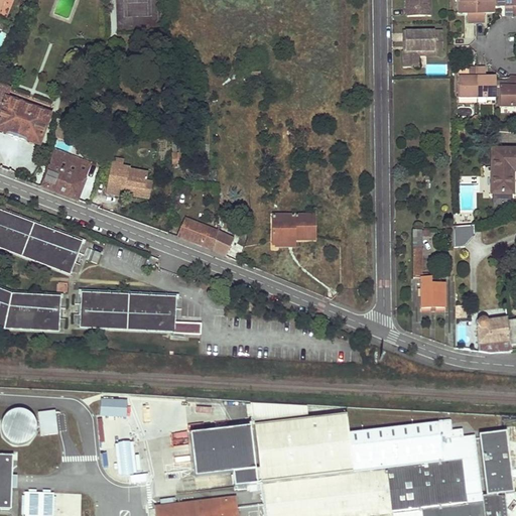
[(430,17),(429,0),(406,0),(407,17),(430,17)]
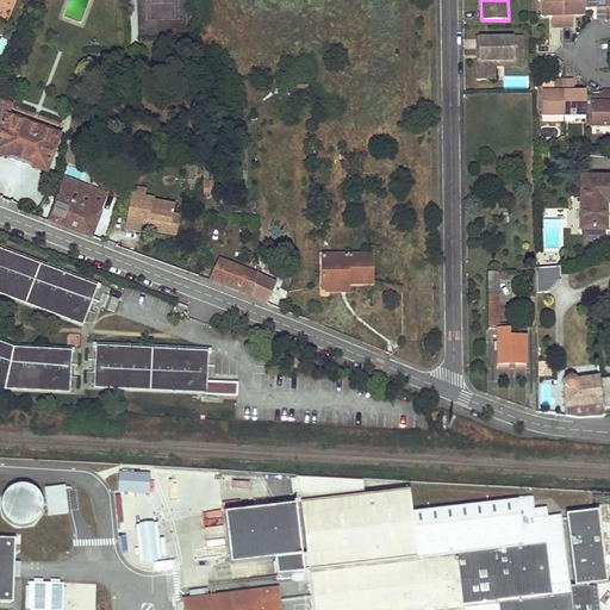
[(552,17),(553,27),(562,27),(561,0),(540,0),(540,17),(552,17)]
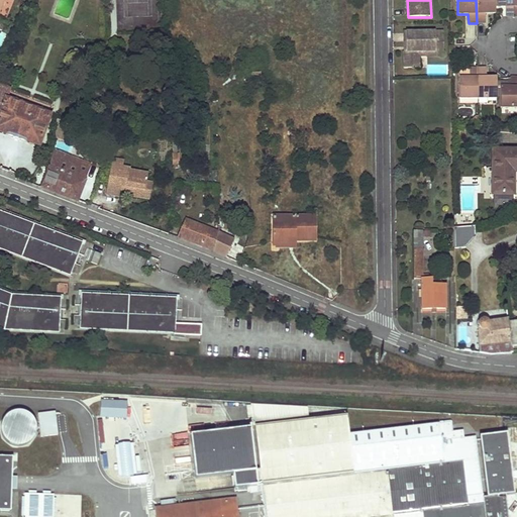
[(485,23),(485,13),(495,13),(495,7),(495,0),(476,0),(477,23),(485,23)]
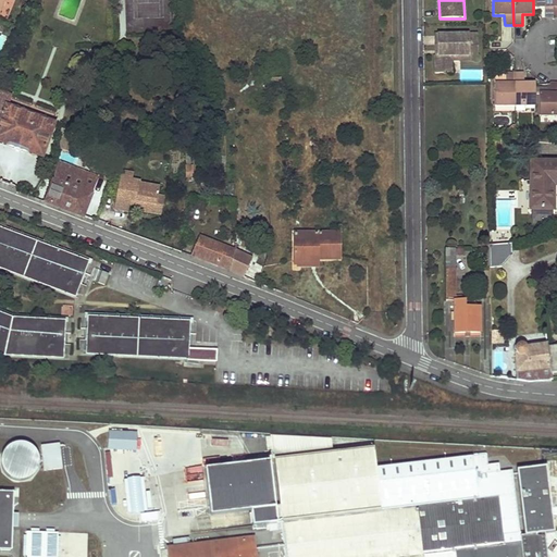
[(544,7),(545,17),(554,17),(553,0),(533,0),(533,8),(544,7)]
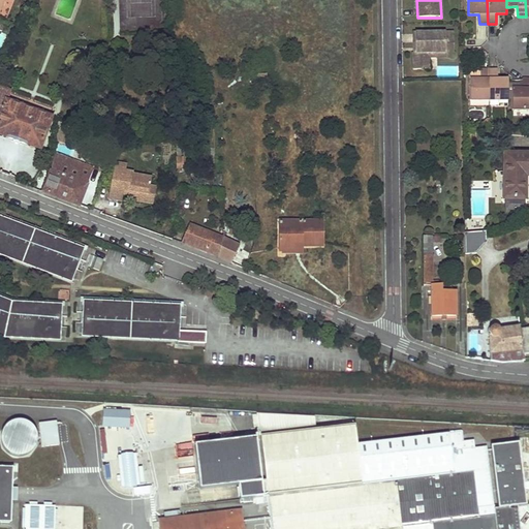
[(454,53),(453,32),(414,33),(415,53),(412,53),(412,69),(421,69),(421,63),(429,63),(429,58),(428,53),(454,53)]
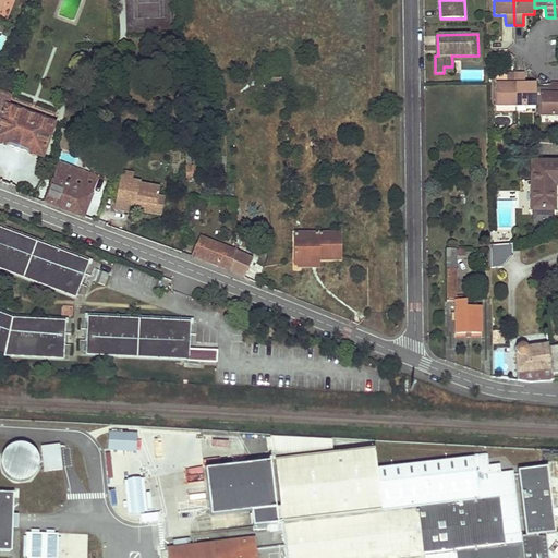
[(516,74),(506,74),(506,79),(506,85),(495,85),(496,107),(516,107),(516,74)]
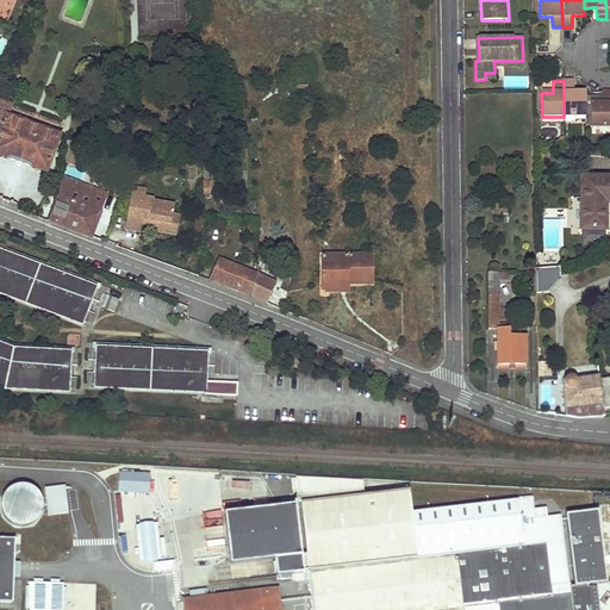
[(573,92),(573,81),(564,81),(564,117),(586,116),(585,92),(573,92)]
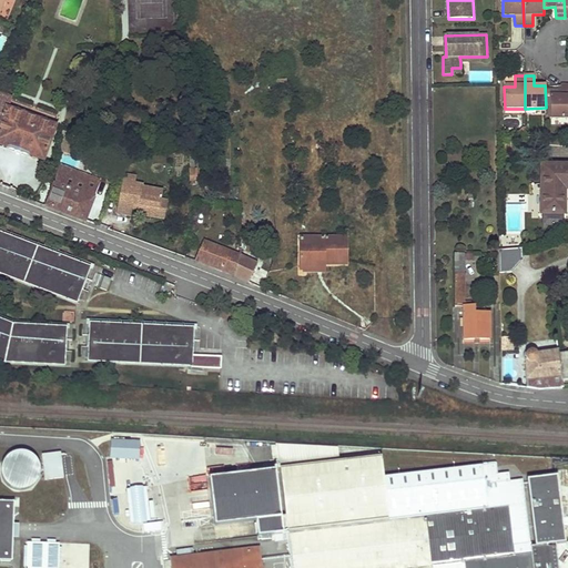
[(549,97),(550,119),(567,118),(567,85),(560,85),(560,97),(549,97)]
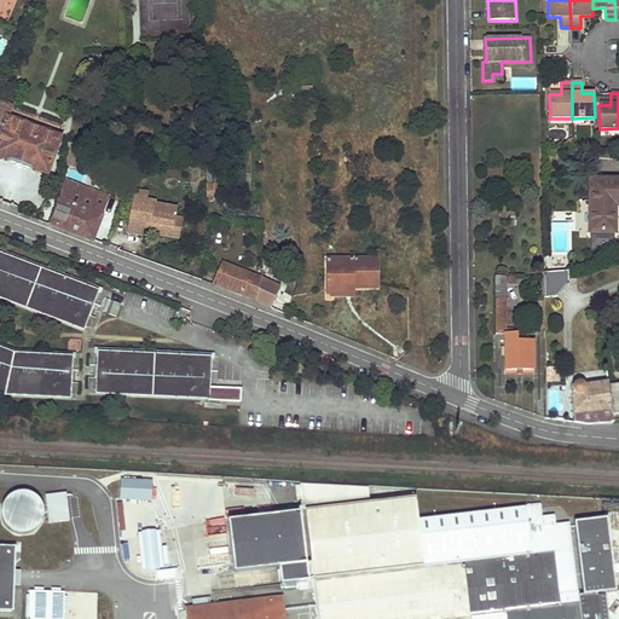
[(12,106),(0,102),(0,116),(7,120),(12,106)]
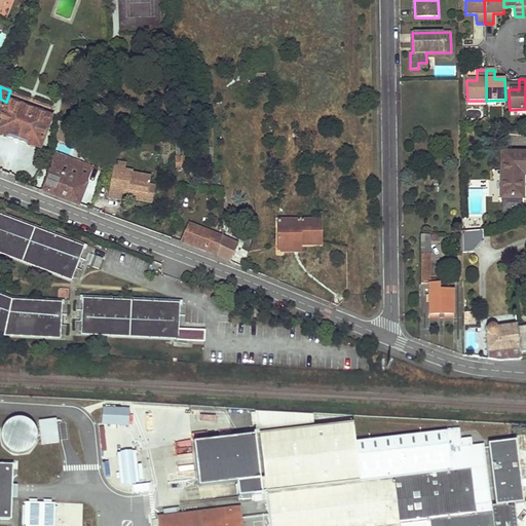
[(40,147),(50,118),(6,102),(0,99),(0,133),(7,136),(6,137),(8,138),(9,138),(25,144),(27,145),(27,144),(38,147),(37,148),(39,149),(40,147)]
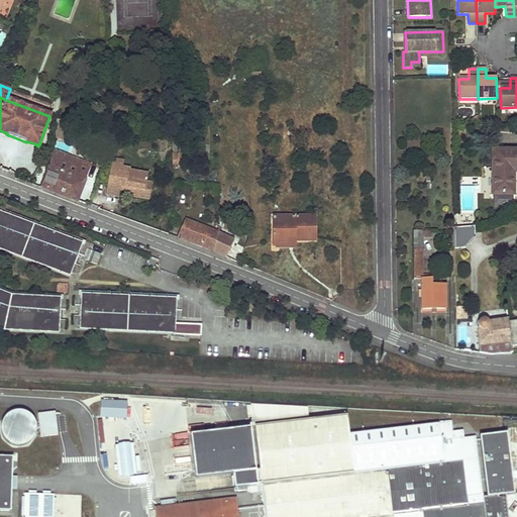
[(77,201),(91,165),(54,150),(53,150),(50,165),(50,168),(63,173),(55,192),(77,201)]
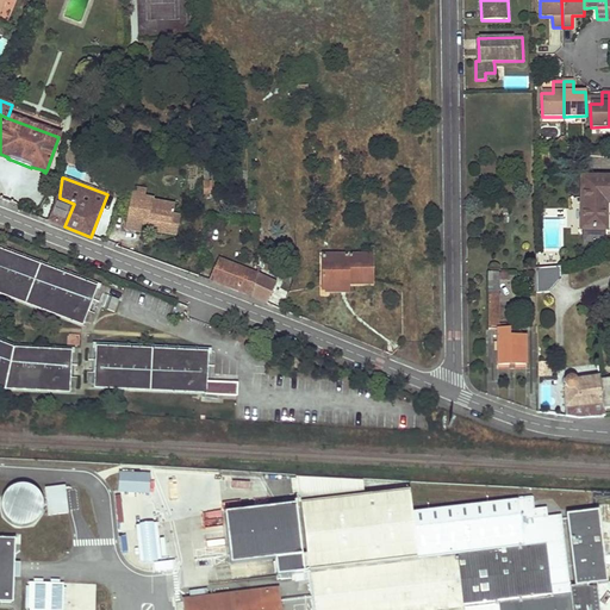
[(609,178),(582,178),(582,229),(605,229),(605,201),(609,201),(609,178)]
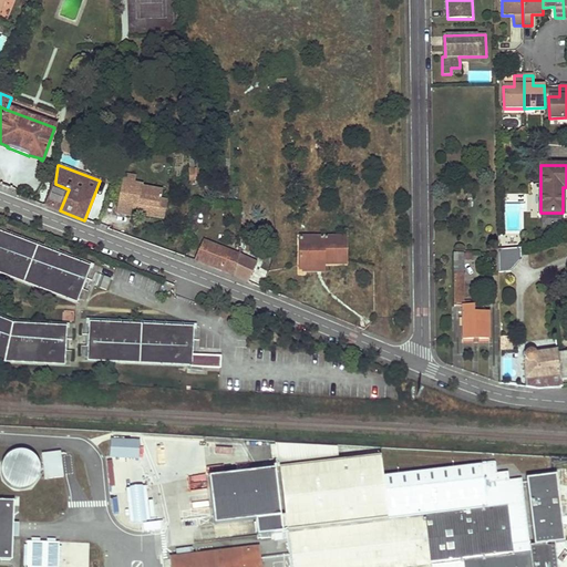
[(123,175),(115,214),(131,216),(132,208),(132,205),(137,206),(137,209),(136,215),(148,217),(151,208),(158,209),(161,200),(162,192),(142,188),(143,186),(134,184),(135,177),(123,175)]
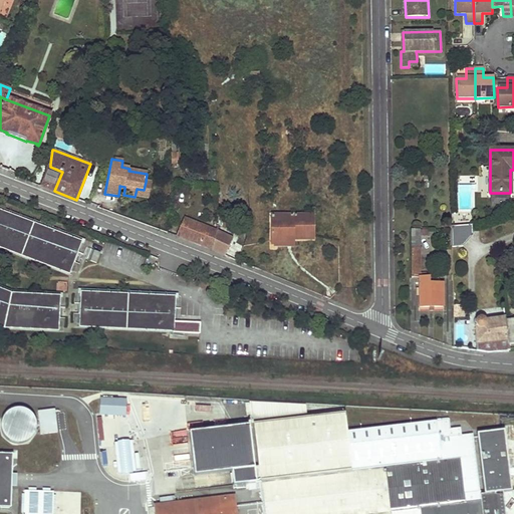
[(62,172),(50,167),(42,187),(54,191),(62,172)]
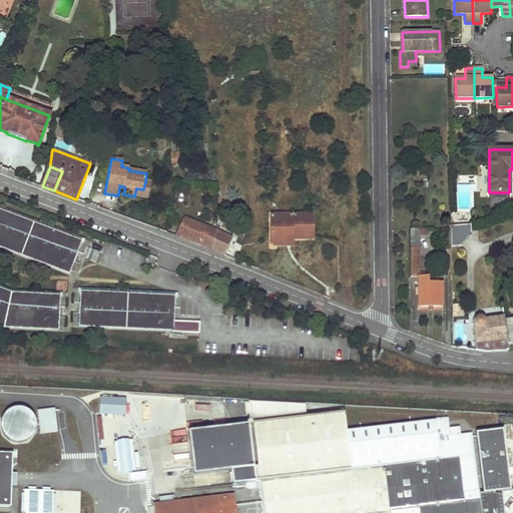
[(145,181),(143,189),(136,188),(134,196),(148,198),(151,182),(145,181)]
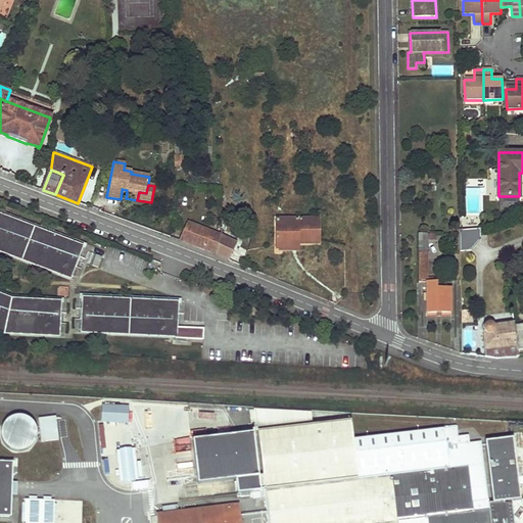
[(520,208),(520,198),(500,199),(500,208),(520,208)]
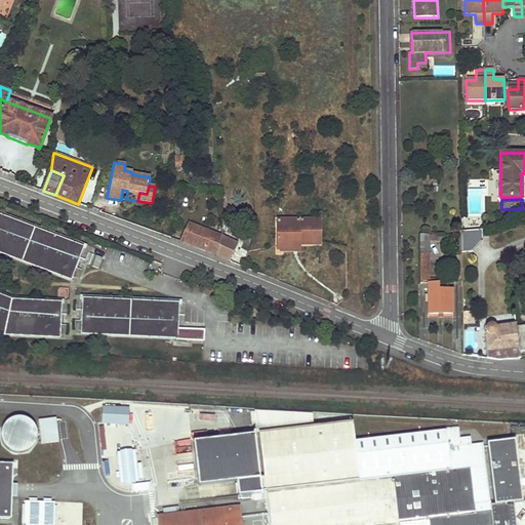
[(83,247),(0,215),(0,250),(72,278),(83,247)]
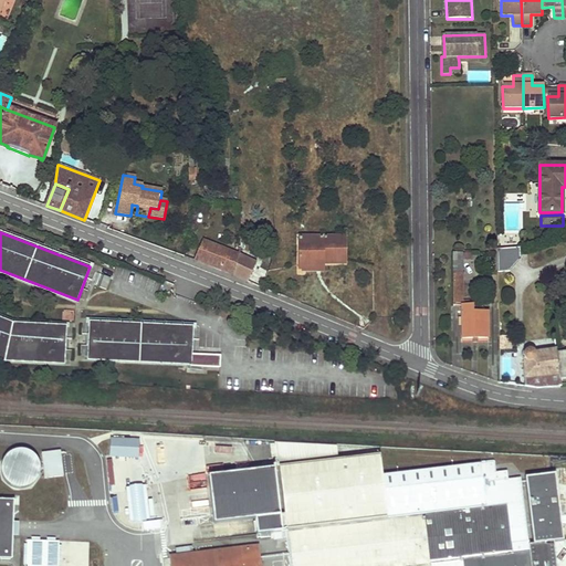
[(345,258),(345,237),(311,237),(311,244),(299,244),(299,264),(299,268),(315,268),(315,261),(322,261),(322,263),(345,263),(345,258)]
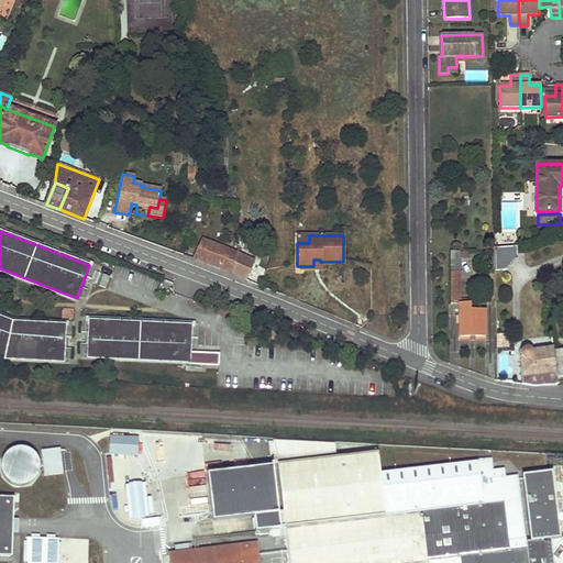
[(229,250),(201,240),(192,258),(220,269),(232,274),(236,257),(227,254),(229,250)]
